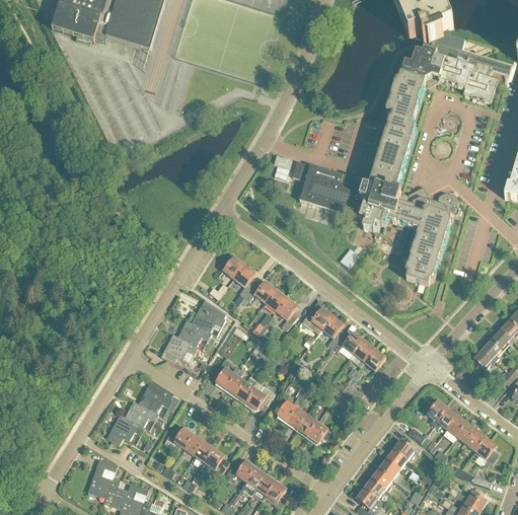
[(60,0),(52,28),(76,37),(75,41),(89,45),(90,41),(93,42),(94,40),(104,44),(106,38),(150,52),(165,0),(60,0)]
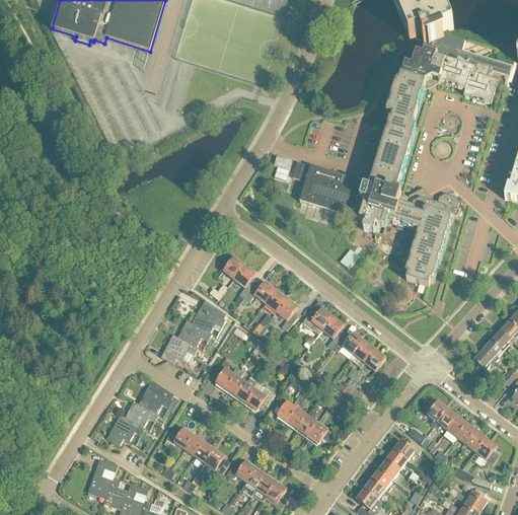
[(294,172),(292,177),(305,181),(299,201),(348,216),(349,213),(360,216),(359,219),(365,221),(362,229),(373,232),(376,224),(385,227),(387,221),(397,224),(396,225),(397,225),(396,227),(407,230),(408,228),(409,229),(409,227),(418,230),(405,272),(408,273),(405,279),(428,286),(430,280),(432,281),(452,217),(450,216),(451,214),(456,215),(457,214),(458,210),(457,209),(455,208),(457,203),(454,198),(445,195),(440,197),(438,203),(430,201),(427,200),(421,188),(416,191),(409,195),(408,196),(407,196),(400,194),(400,193),(396,191),(416,128),(412,127),(424,87),(428,88),(438,83),(438,81),(464,89),(463,94),(491,102),(498,80),(490,77),(492,71),(506,75),(509,76),(512,65),(484,56),(481,55),(461,49),(464,40),(450,34),(448,29),(453,27),(442,0),(392,0),(405,29),(407,32),(410,39),(420,33),(424,42),(428,40),(429,41),(428,42),(429,43),(431,42),(431,44),(430,49),(424,47),(422,53),(415,51),(411,64),(404,62),(398,82),(396,81),(386,114),(392,116),(391,121),(389,121),(372,177),(370,185),(359,180),(310,165),(297,161),(294,172)]
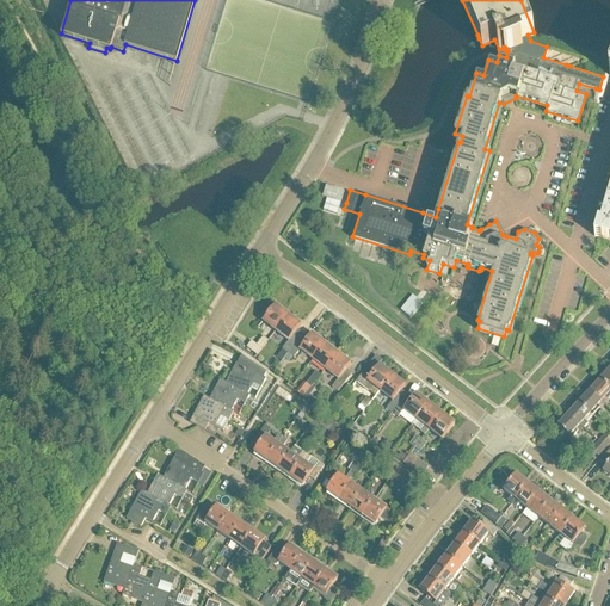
[(339,201),(340,201),(344,189),(325,183),(321,195),(326,196),(339,201)]
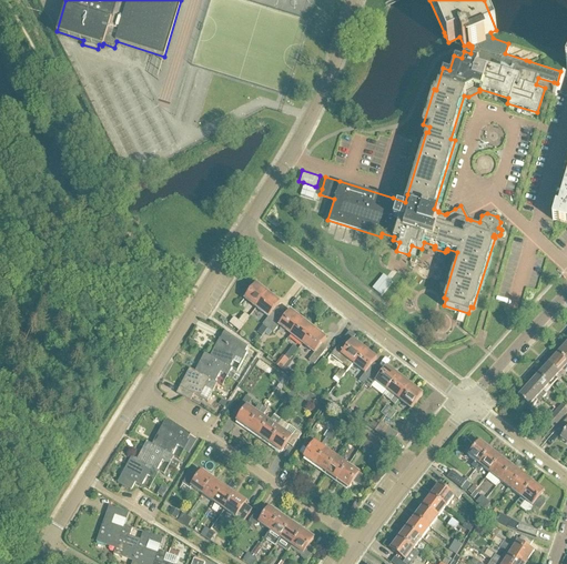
[(303,182),(300,193),(312,197),(315,187),(303,182)]
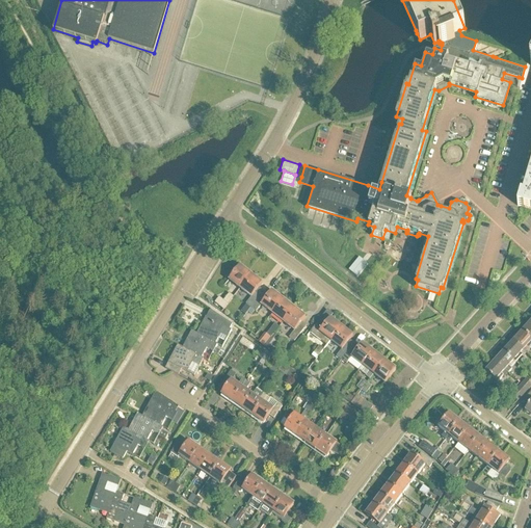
[(359,255),(348,268),(355,274),(366,261),(359,255)]
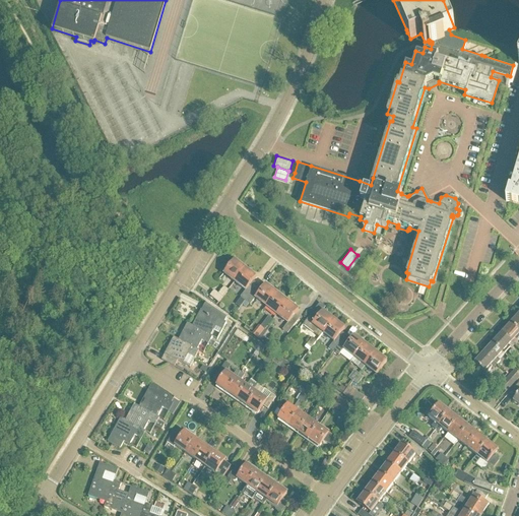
[(222,271),(234,279),(245,266),(234,257),(222,271)]
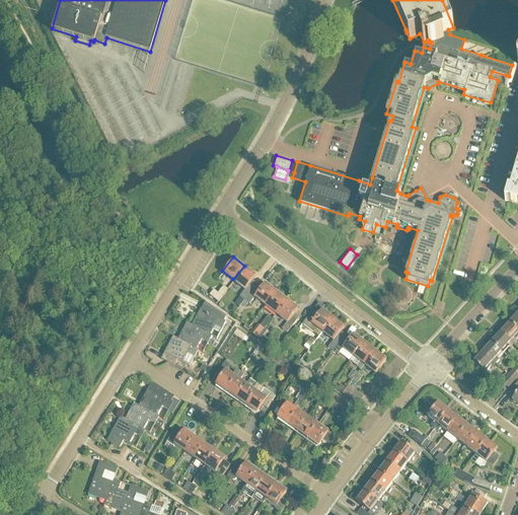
[(239,294),(244,297),(256,282),(252,278),(255,274),(244,266),(233,279),(244,287),(239,294)]
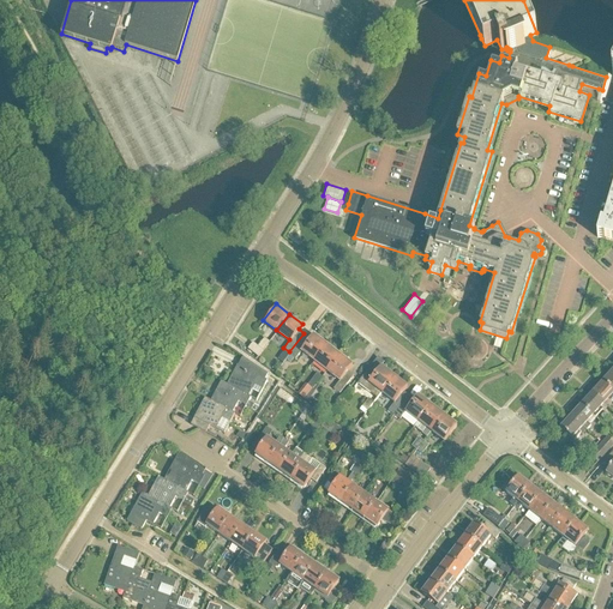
[(300,349),(313,359),(326,343),(313,332),(310,337),(304,333),(289,351),(293,355),(295,356),(300,349)]
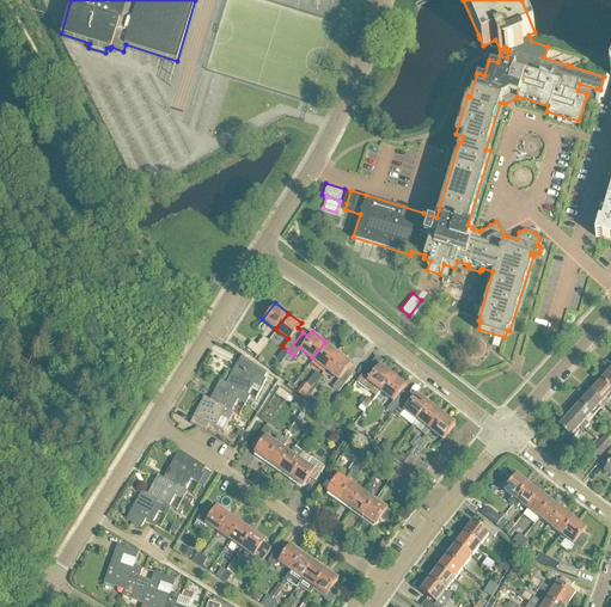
[(251,338),(246,345),(257,353),(268,338),(263,335),(256,343),(251,338)]
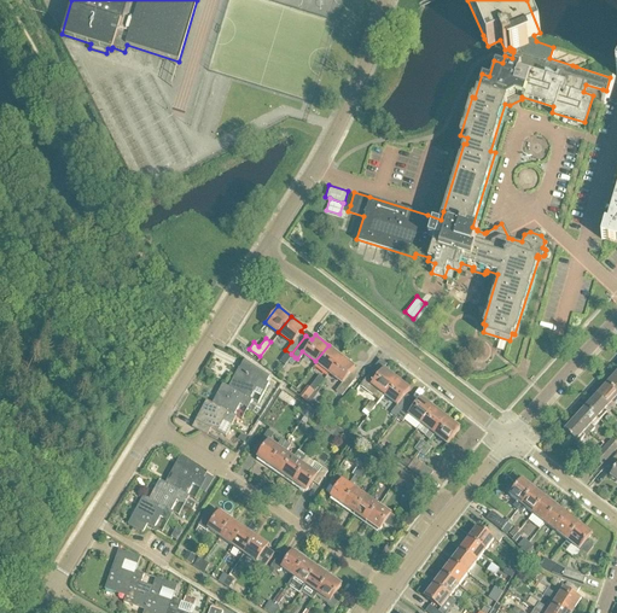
[(315,361),(329,372),(341,355),(329,345),(315,361)]
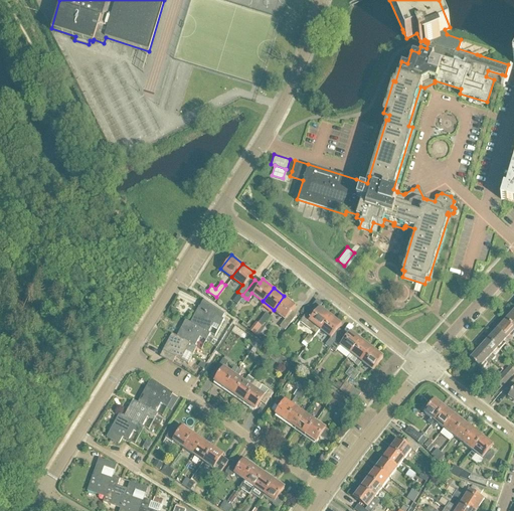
[(284,296),(274,310),(284,318),(279,324),(285,328),(297,313),(292,309),(295,304),(291,301),(291,298),(287,295),(285,296),(284,296)]
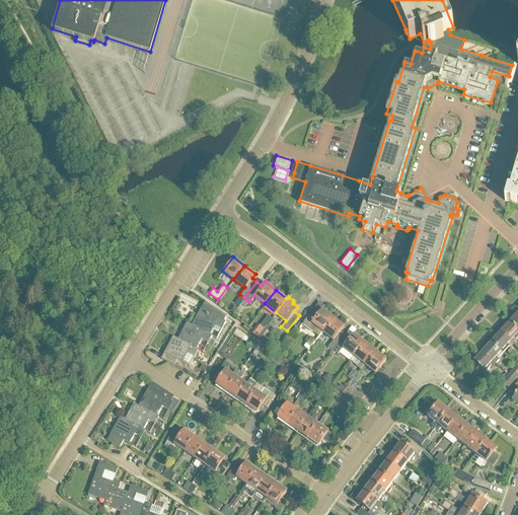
[(199,315),(194,324),(210,333),(215,323),(221,326),(225,319),(223,318),(226,314),(205,300),(201,307),(200,306),(197,313),(199,315)]
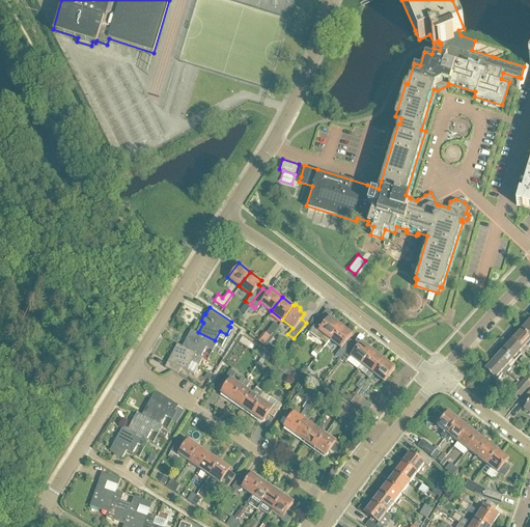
[(326,342),(329,337),(340,324),(329,314),(325,320),(319,315),(308,329),(326,342)]
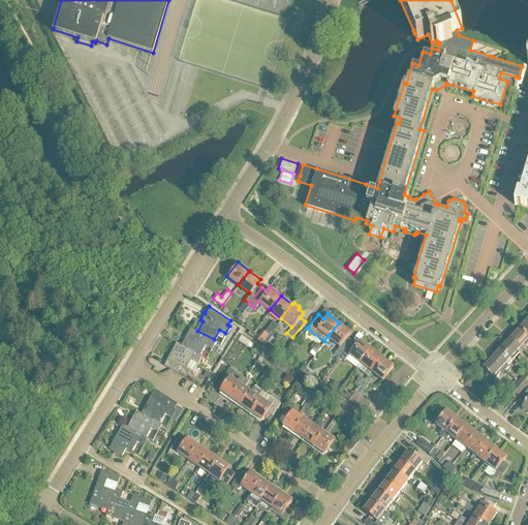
[(527,316),(519,327),(527,335),(527,316)]
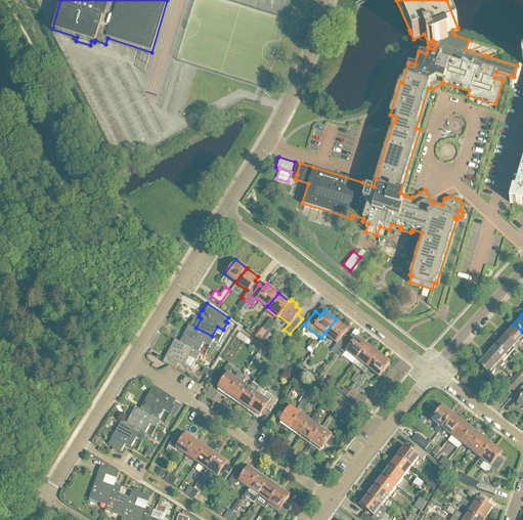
[(262,327),(266,330),(274,319),(270,316),(262,327)]
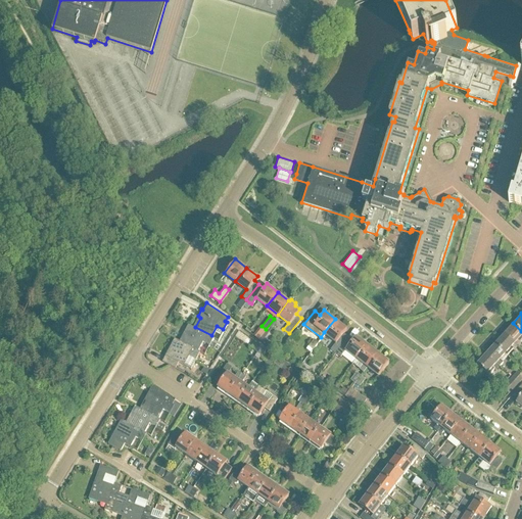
[(330,347),(335,351),(347,335),(343,331),(346,327),(335,319),(324,332),(335,341),(330,347)]
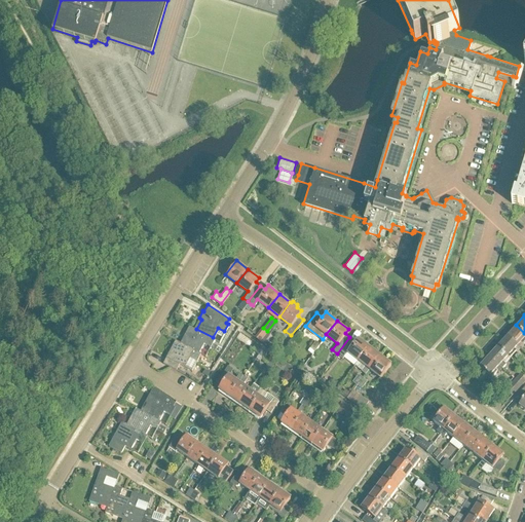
[(187,334),(183,343),(198,351),(203,341),(211,345),(215,338),(213,337),(196,329),(189,325),(185,332),(187,334)]
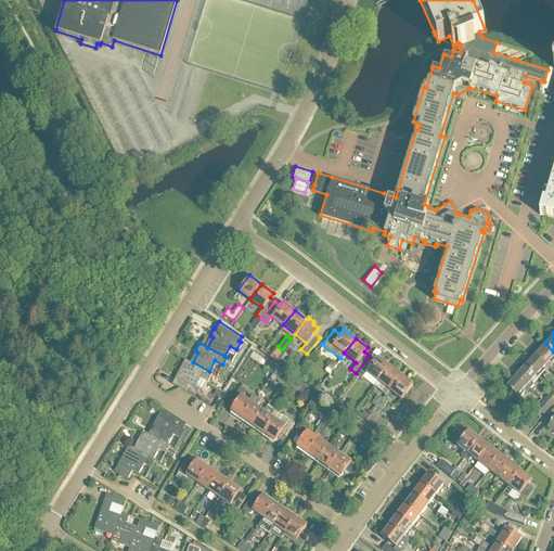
[(553,351),(544,343),(535,353),(545,362),(550,358),(551,360),(553,357),(553,351)]
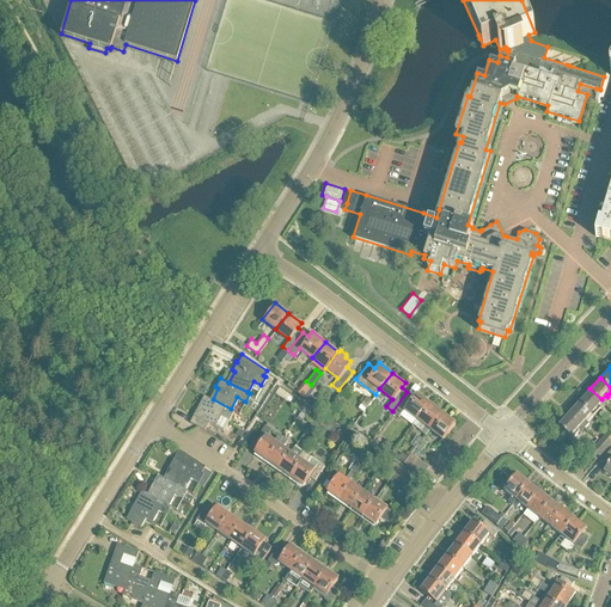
[(306,397),(313,387),(310,386),(303,394),(306,397)]
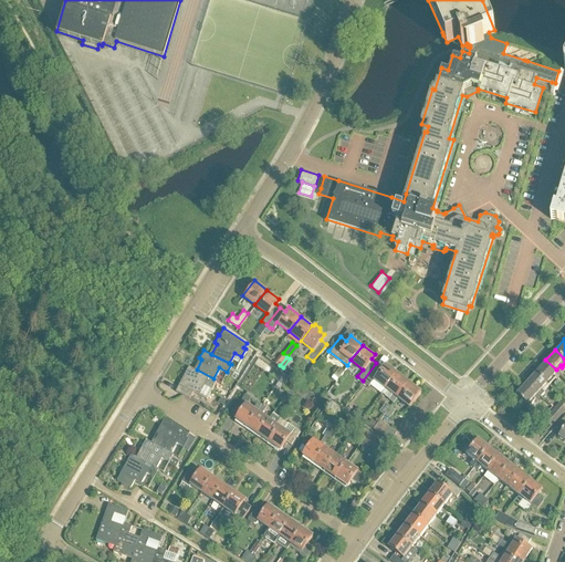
[(545,360),(535,371),(548,383),(554,376),(552,374),(556,370),(545,360)]
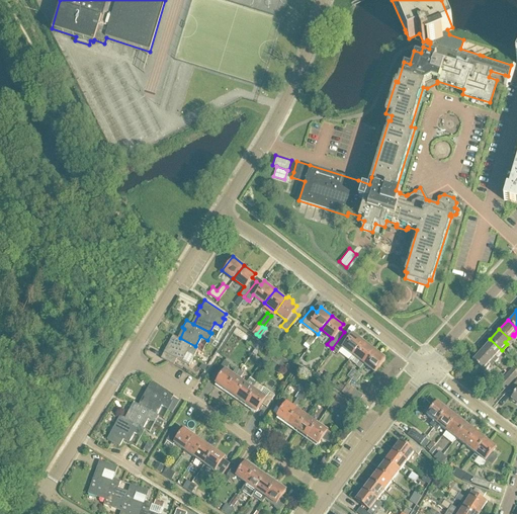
[(341,345),(352,353),(363,340),(352,331),(349,335),(344,332),(332,348),(337,351),(341,345)]
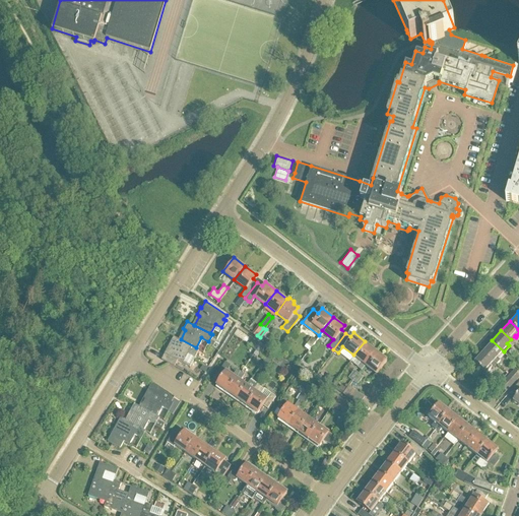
[(196,347),(181,339),(173,335),(161,358),(174,365),(177,359),(189,365),(198,348),(196,347)]
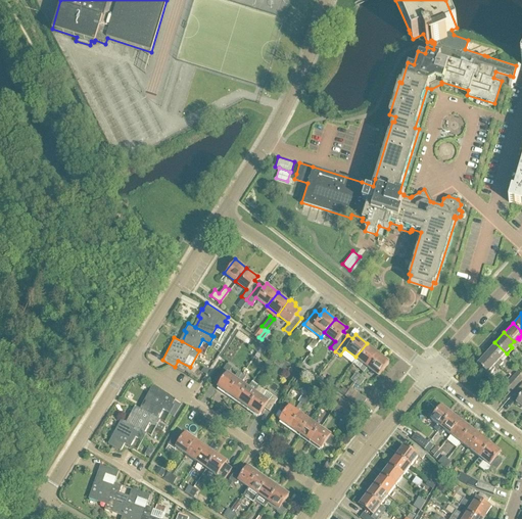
[(305,347),(310,350),(318,340),(314,337),(305,347)]
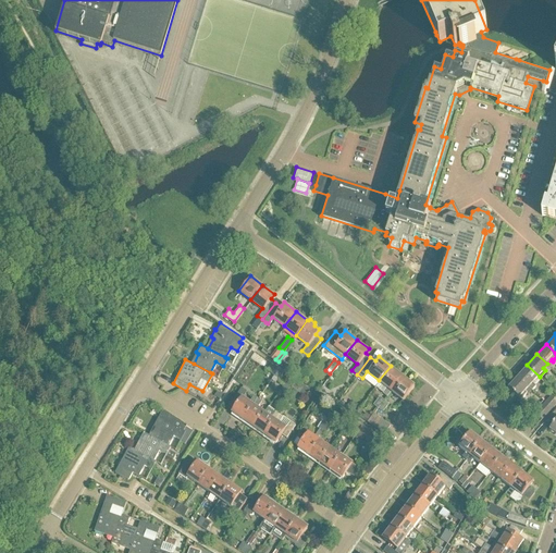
[(270,370),(274,373),(279,367),(274,364),(270,370)]
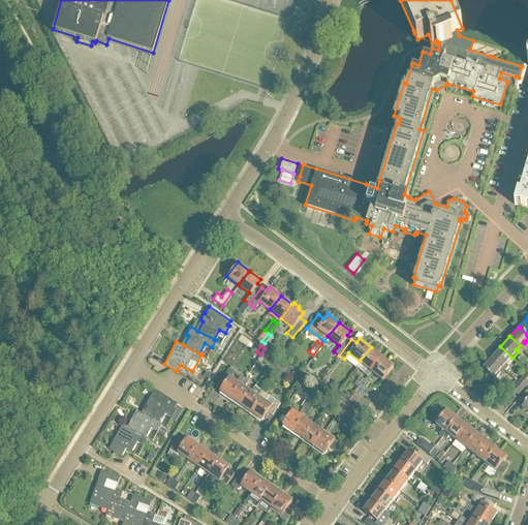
[(513,358),(500,346),(491,357),(501,366),(504,369),(514,359),(513,358)]
